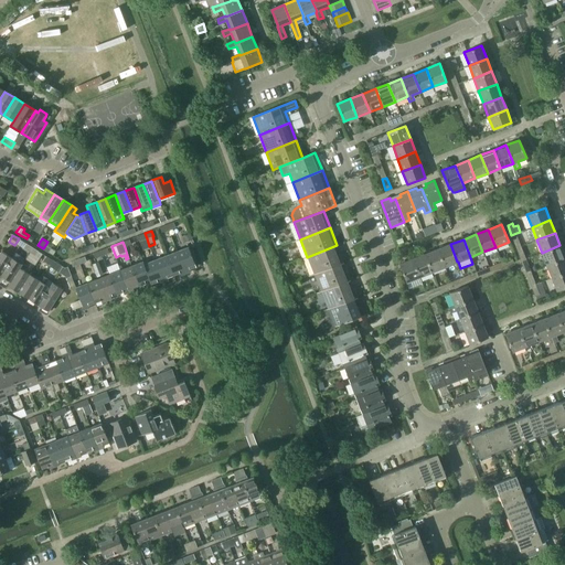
[(27,244),(23,248),(30,253),(33,247),(27,243),(27,244)]
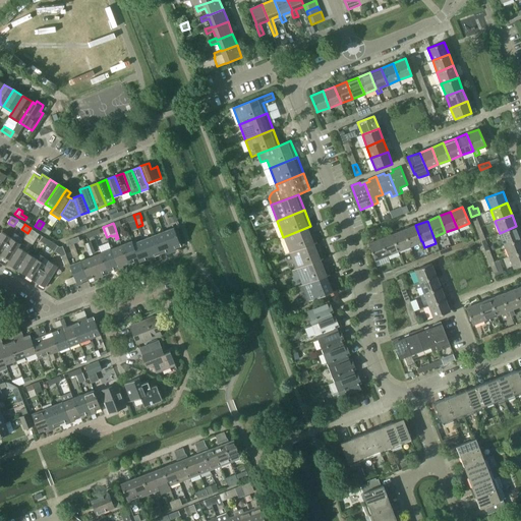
[(415,225),(404,230),(410,246),(421,241),(415,225)]
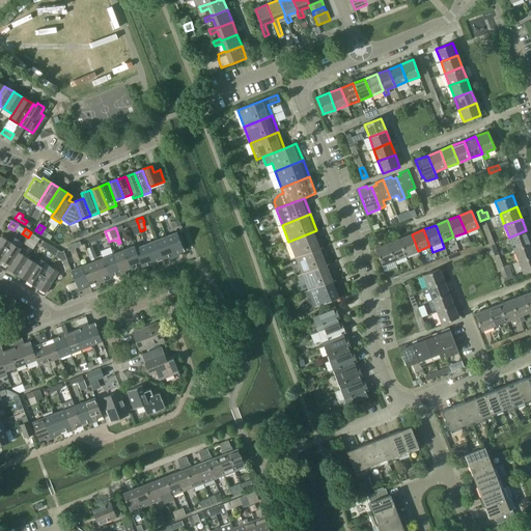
[(288,242),(296,258),(323,247),(316,230),(288,242)]
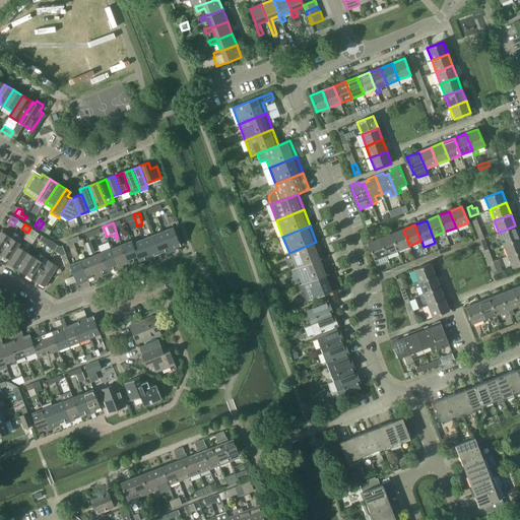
[(503,245),(519,238),(515,225),(499,233),(503,245)]
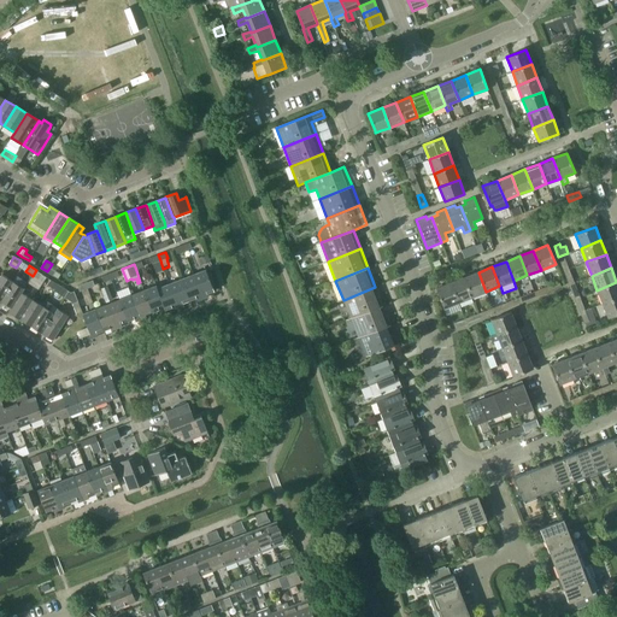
[(206,270),(194,275),(204,299),(209,298),(207,294),(215,292),(206,270)]
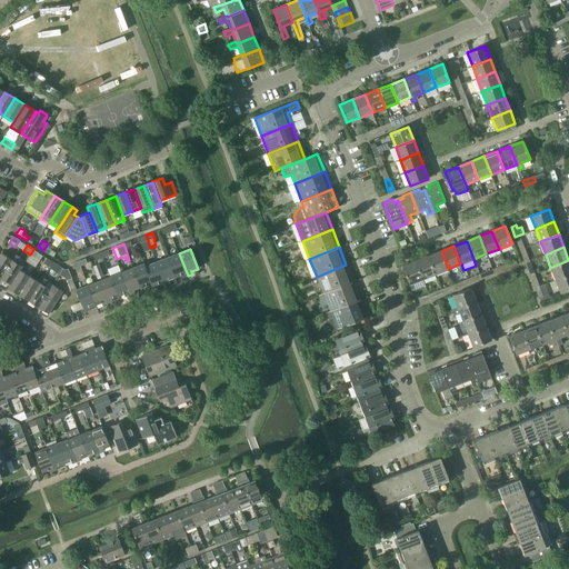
[(441,251),(428,256),(435,275),(448,269),(441,251)]
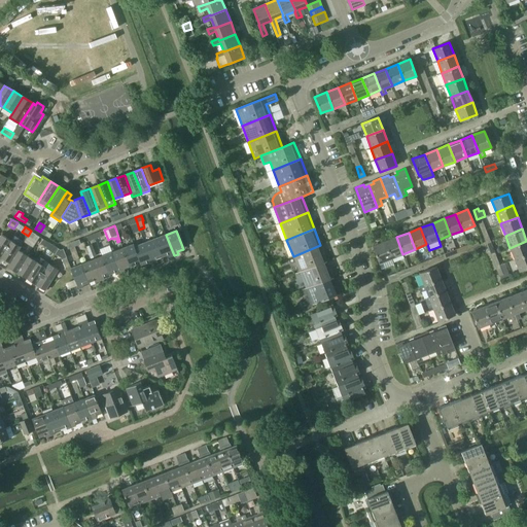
[(0,256),(1,257),(11,241),(2,235),(0,237),(0,256)]
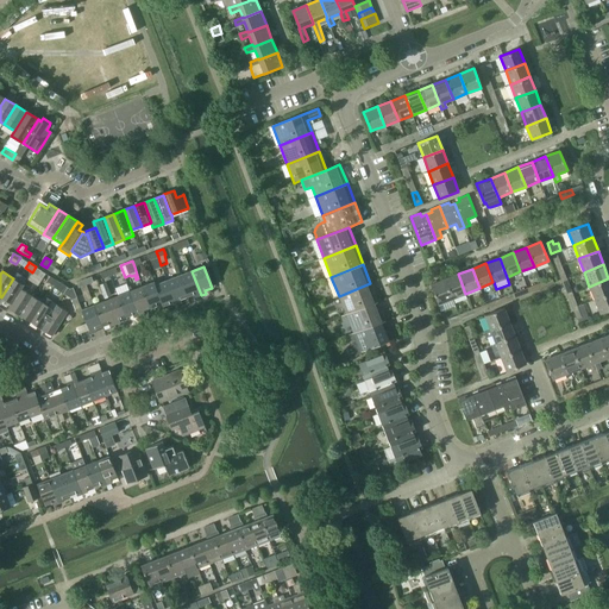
[(180,276),(188,297),(195,294),(196,296),(201,295),(192,271),(180,276)]
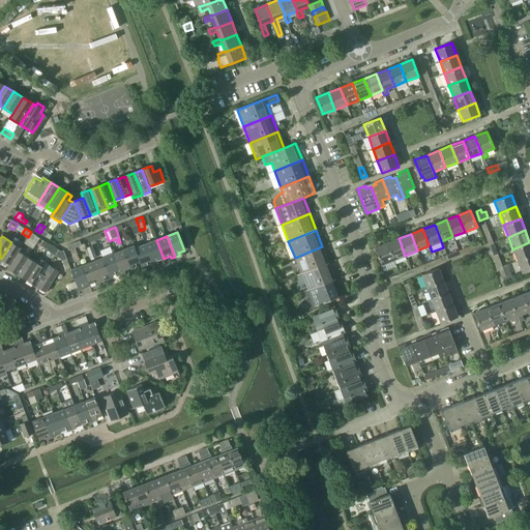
[(399,238),(386,243),(393,260),(405,256),(399,238)]
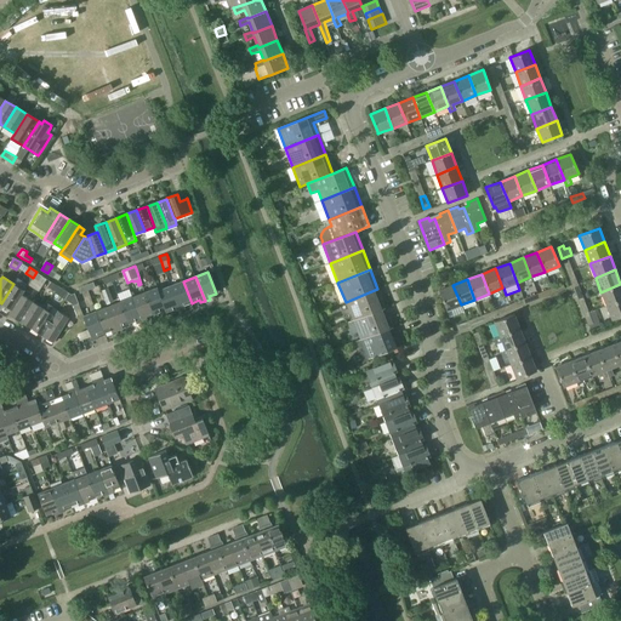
[(171,286),(181,311),(184,308),(183,306),(192,303),(183,281),(171,286)]
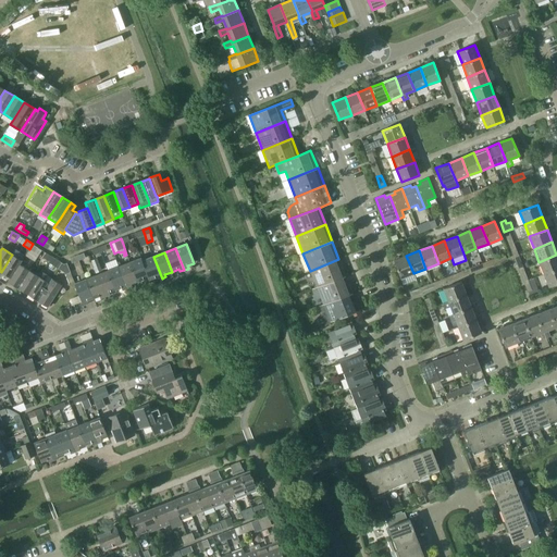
[(1,272),(11,277),(11,279),(20,264),(23,261),(12,255),(1,272)]
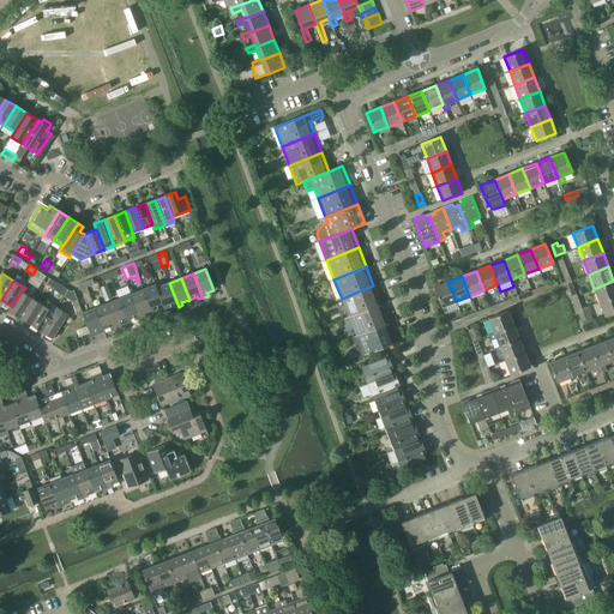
[(600,302),(613,296),(613,281),(594,289),(600,302)]
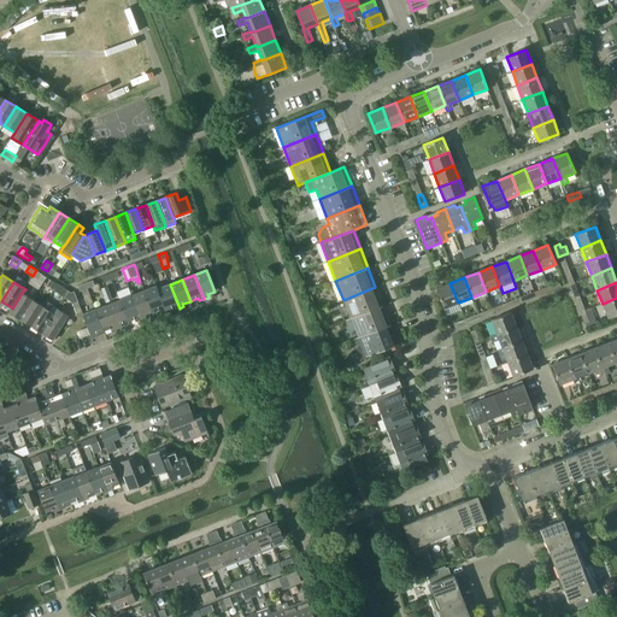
[(450,283),(436,289),(444,309),(458,303),(450,283)]
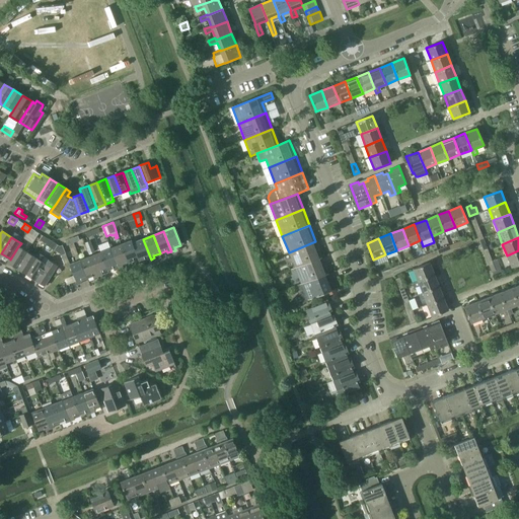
[(46,243),(45,244),(54,250),(58,244),(56,244),(54,242),(49,239),(46,243)]
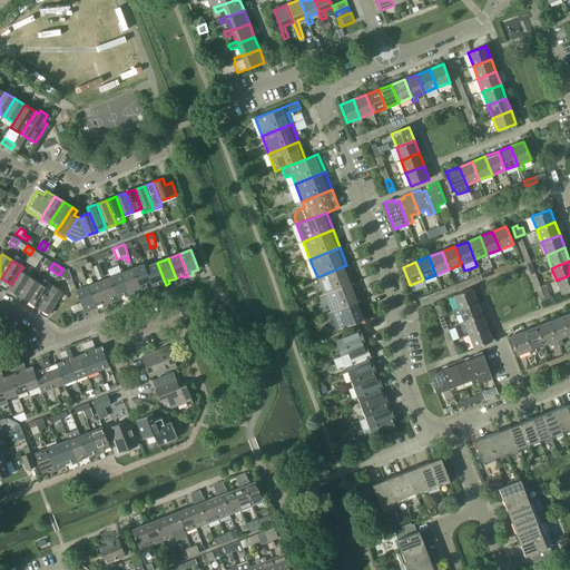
[(161,286),(166,285),(157,263),(146,266),(146,267),(154,286),(160,284),(161,286)]
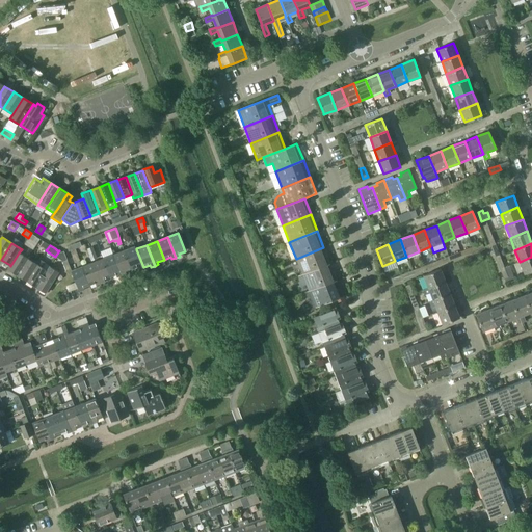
[(136,249),(136,248),(135,246),(125,250),(132,269),(138,266),(139,269),(143,267),(136,249)]
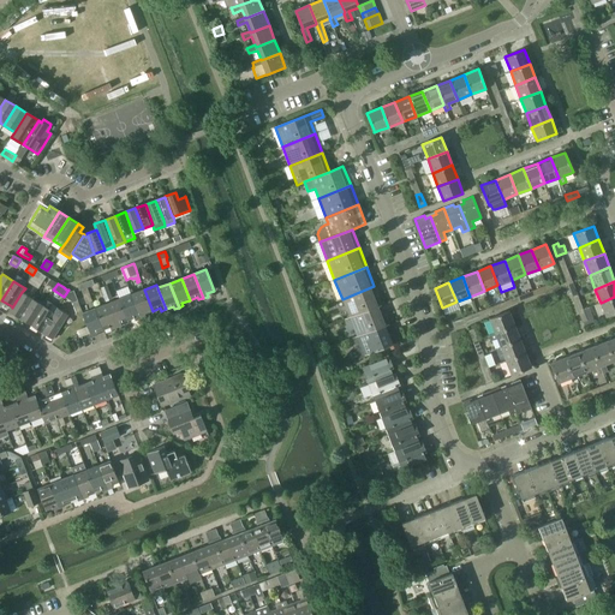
[(342,299),(350,318),(382,305),(374,286),(342,299)]
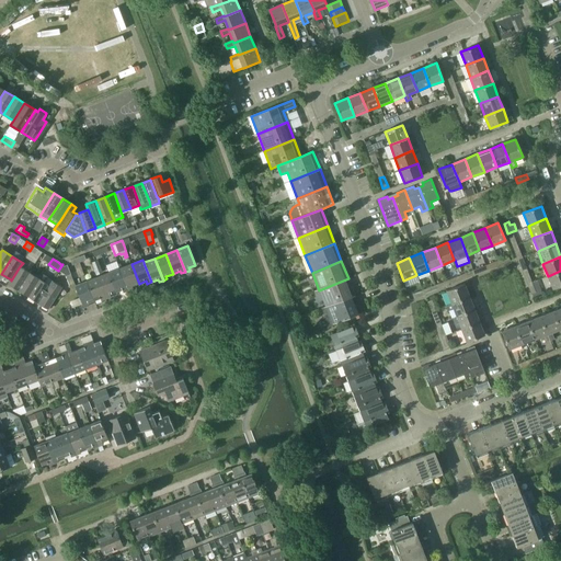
[(121,268),(128,290),(133,289),(132,286),(139,284),(132,264),(121,268)]
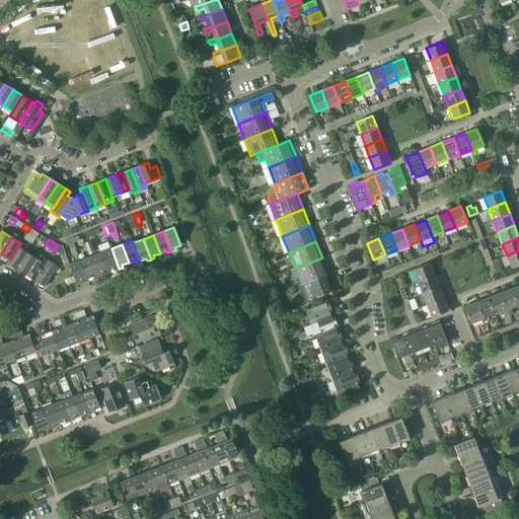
[(63,245),(60,246),(58,247),(60,254),(61,255),(66,253),(63,245)]
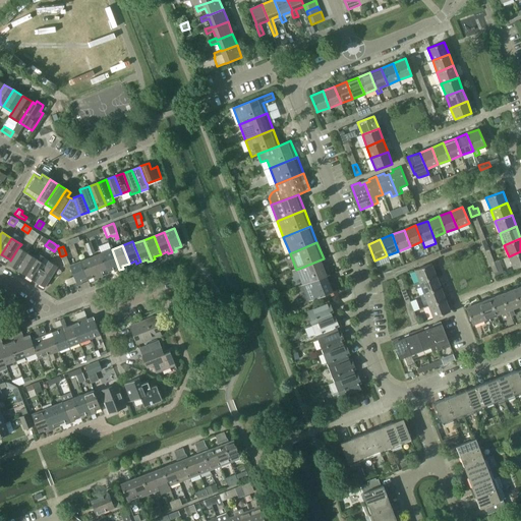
[(10,261),(10,259),(7,264),(17,270),(27,253),(18,247),(10,261)]
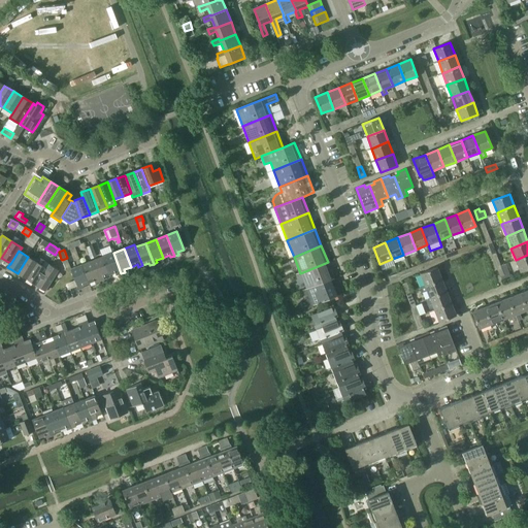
[(103,257),(109,275),(117,272),(118,275),(121,273),(113,253),(103,257)]
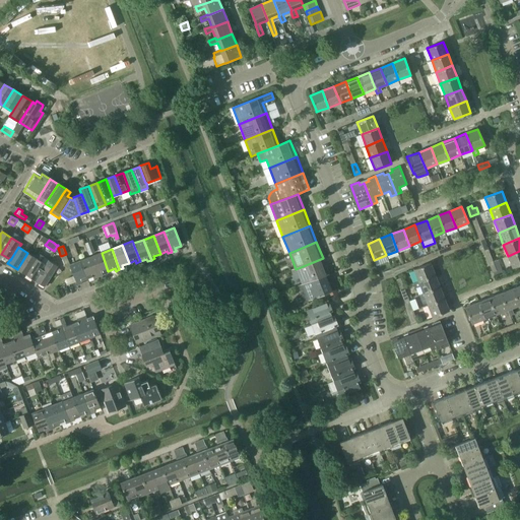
[(519,251),(508,256),(512,268),(519,264),(519,251)]
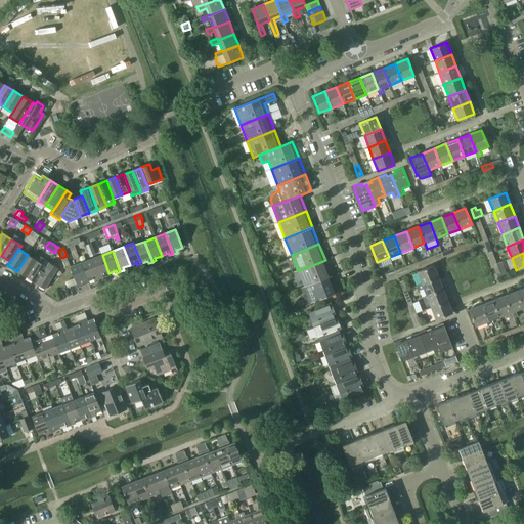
[(28,255),(17,271),(27,277),(37,261),(28,255)]
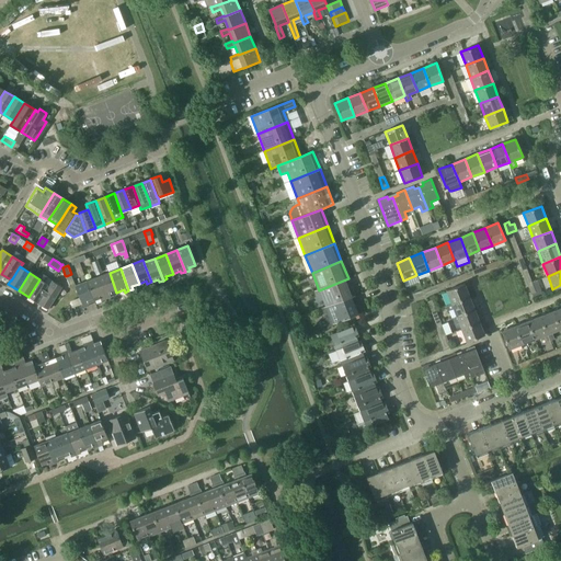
[(99,277),(106,299),(111,297),(110,295),(116,293),(110,273),(99,277)]
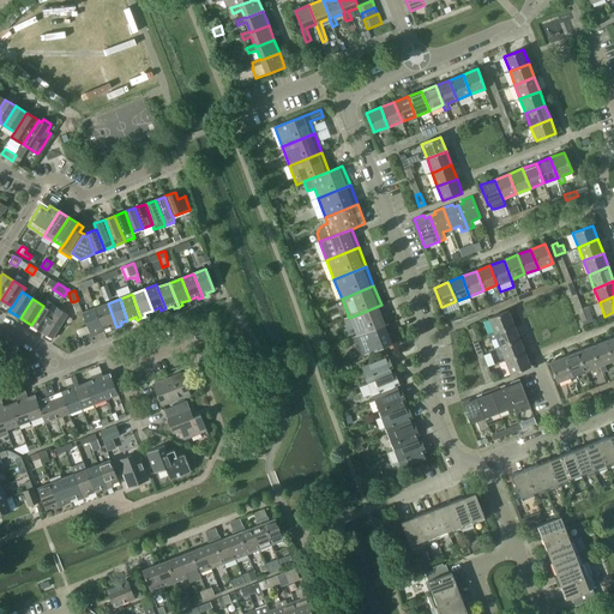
[(43,306),(31,325),(42,331),(55,312),(54,312),(50,309),(54,304),(47,300),(43,305),(43,306)]
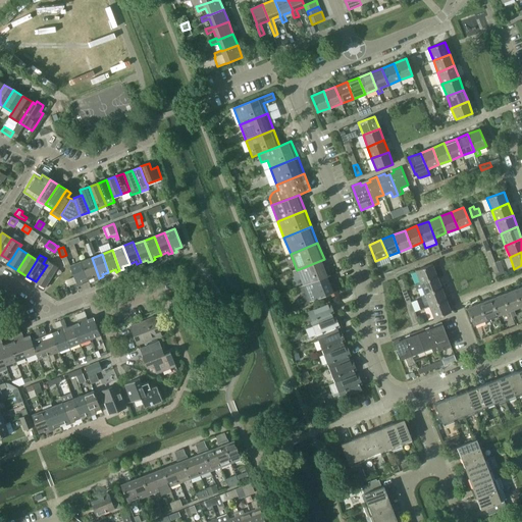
[(81,262),(88,279),(95,277),(96,279),(99,278),(92,258),(81,262)]
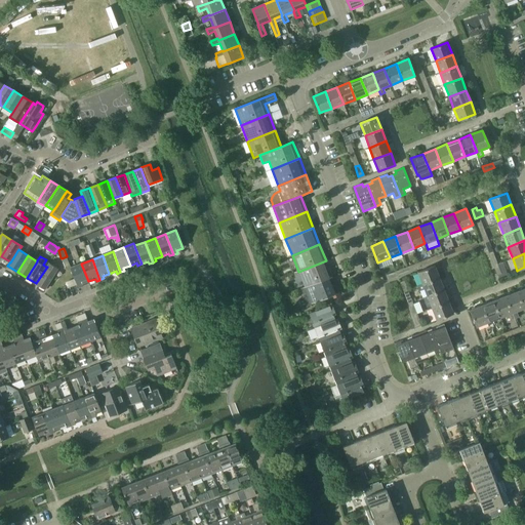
[(298,272),(305,287),(332,277),(326,260),(298,272)]
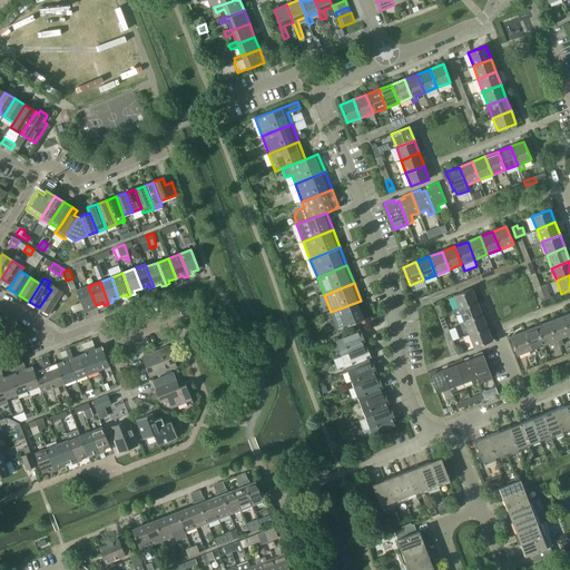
[(51,290),(39,307),(49,314),(61,296),(64,292),(53,285),(50,290),(51,290)]
